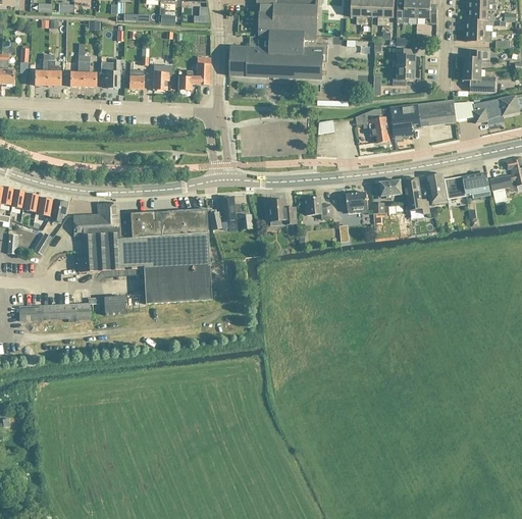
[(316,36),(317,0),(273,0),(273,3),(259,2),(259,3),(259,9),(257,9),(255,11),(254,34),(258,34),(258,37),(266,37),(313,39),(316,39),(316,36)]
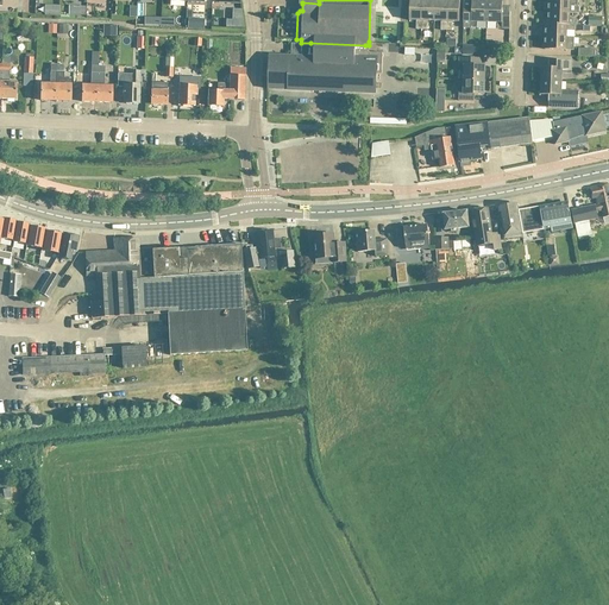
[(420,26),(421,0),(409,0),(408,18),(415,18),(415,26),(420,26)]
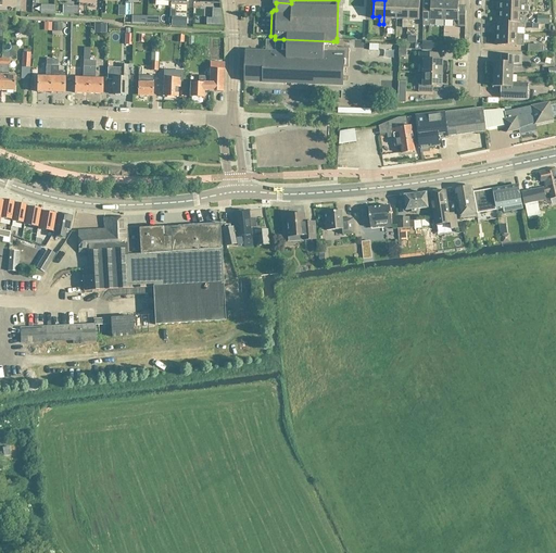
[(384,0),(383,24),(389,24),(389,16),(395,16),(396,0),(384,0)]
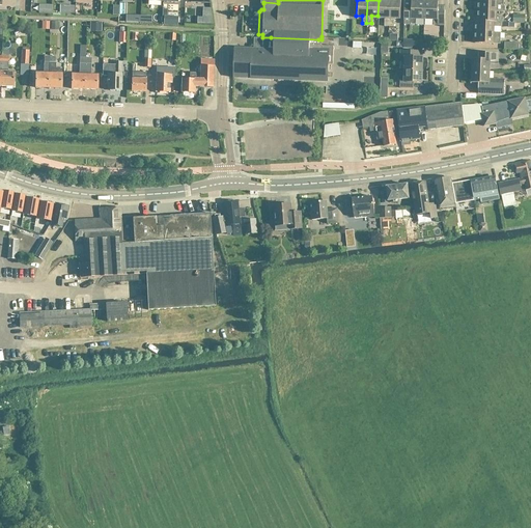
[(379,0),(378,16),(384,17),(384,24),(389,24),(390,0),(379,0)]
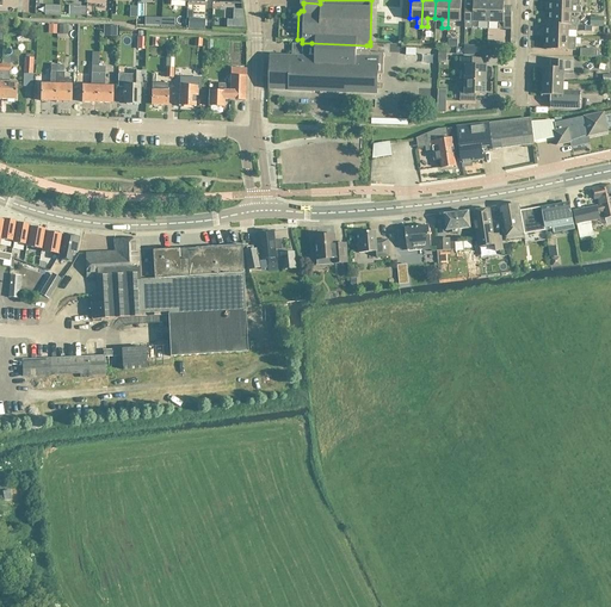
[(449,0),(448,28),(452,28),(454,19),(460,19),(461,0),(449,0)]
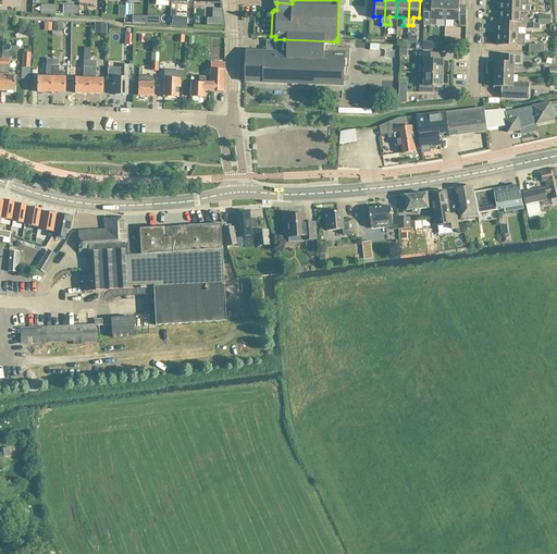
[(435,17),(444,17),(445,0),(431,0),(431,8),(423,8),(423,23),(435,23),(435,17)]
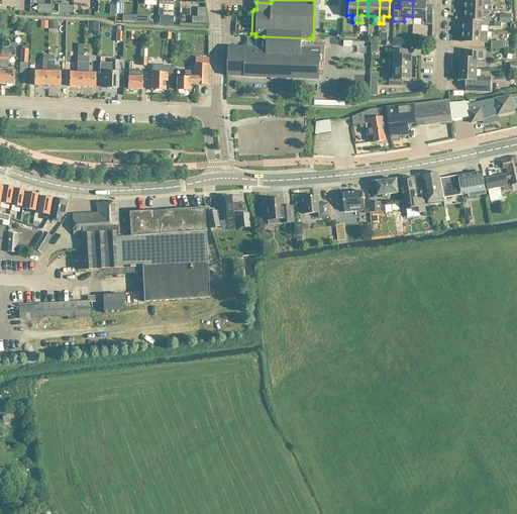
[(413,0),(412,16),(421,17),(421,22),(432,22),(432,8),(426,8),(426,0),(413,0)]
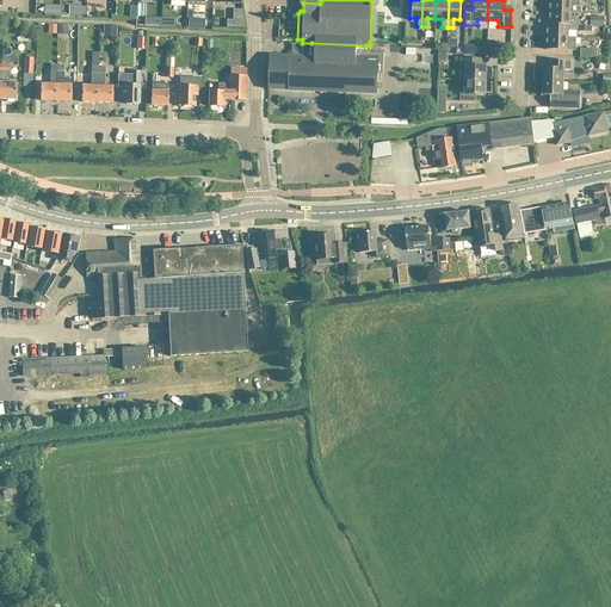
[(580,10),(580,5),(579,4),(579,0),(549,0),(549,10),(571,10),(580,10)]
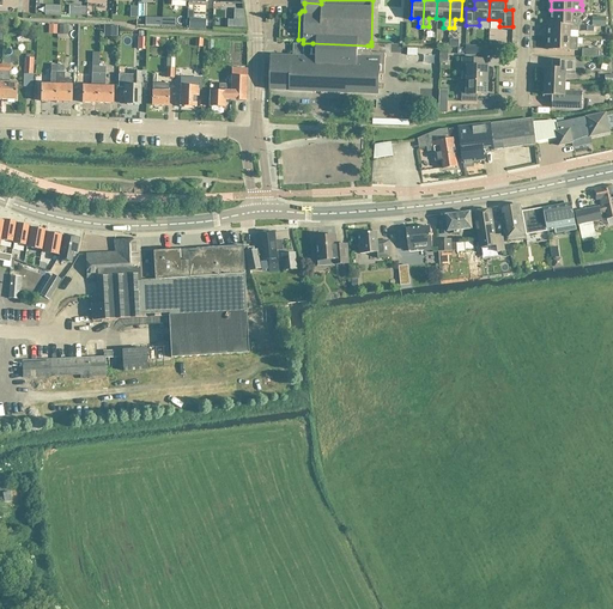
[(242,19),(247,18),(246,2),(232,2),(232,11),(241,11),(242,19)]
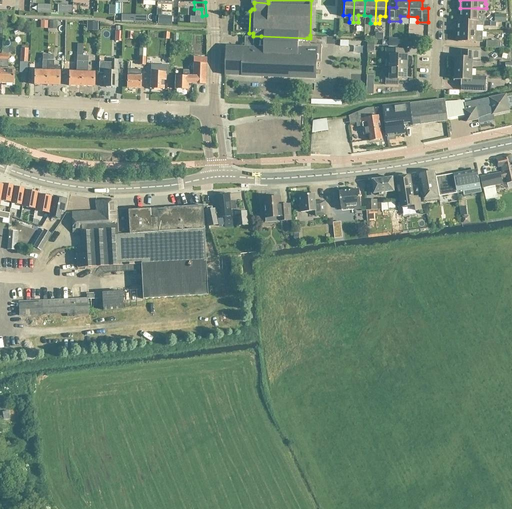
[(478,14),(478,8),(460,8),(460,18),(458,18),(484,19),(485,14),(478,14)]
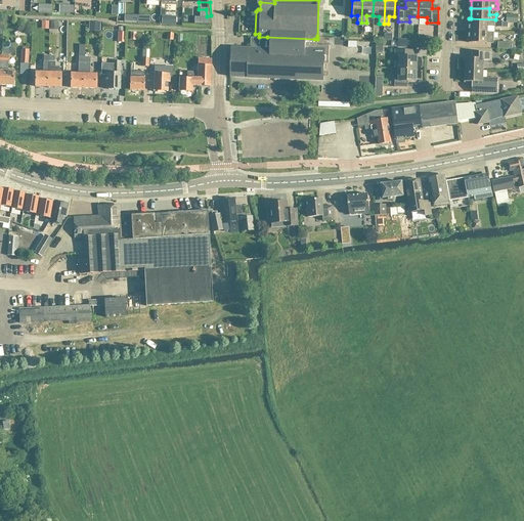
[(469,30),(486,30),(487,24),(507,25),(507,19),(495,19),(469,18),(469,30)]
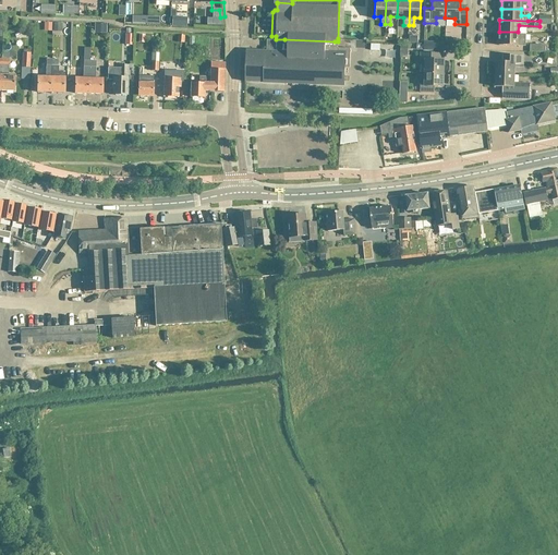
[(370,37),(361,37),(361,31),(354,31),(355,48),(370,47),(370,37)]
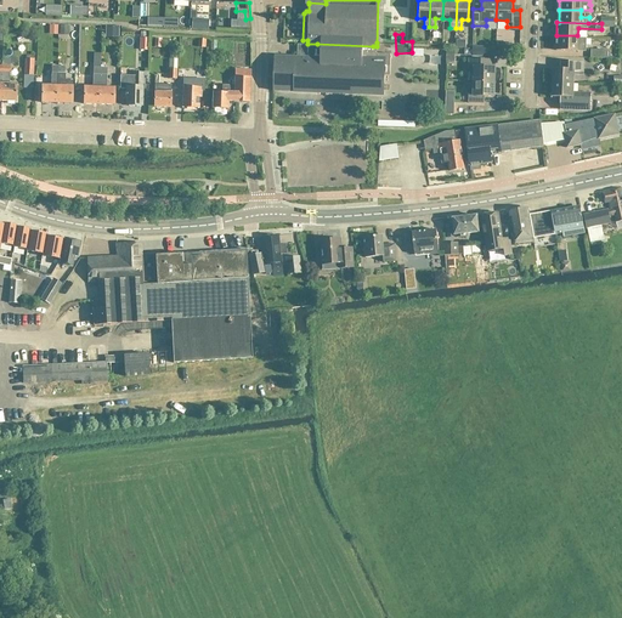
[(148,35),(140,35),(139,35),(139,47),(148,47),(148,35)]
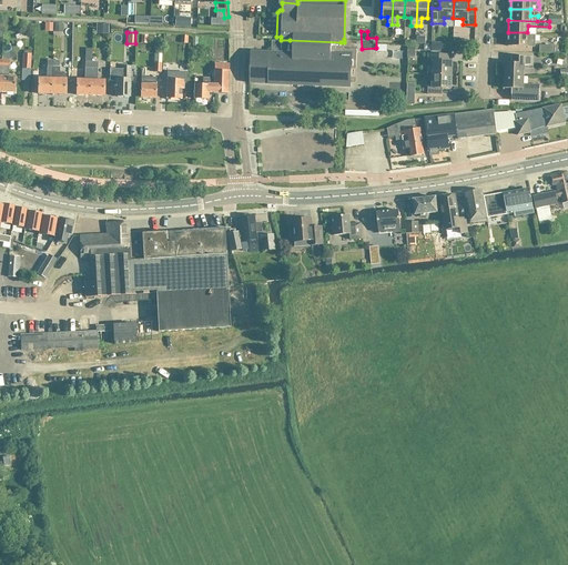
[(527,32),(508,32),(507,43),(527,44),(535,44),(535,32),(527,32)]
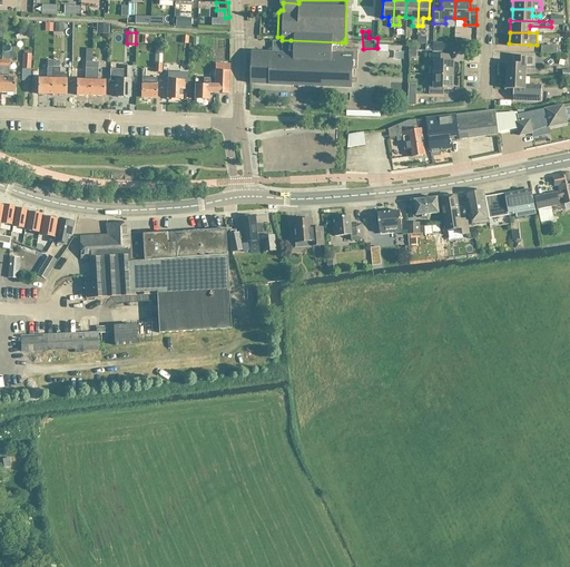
[(252,49),(251,80),(269,81),(269,79),(278,80),(331,82),(331,84),(351,85),(352,67),(356,67),(357,47),(342,47),(342,42),(291,40),(282,40),(282,37),(277,37),(277,39),(273,42),(273,50),(252,49)]
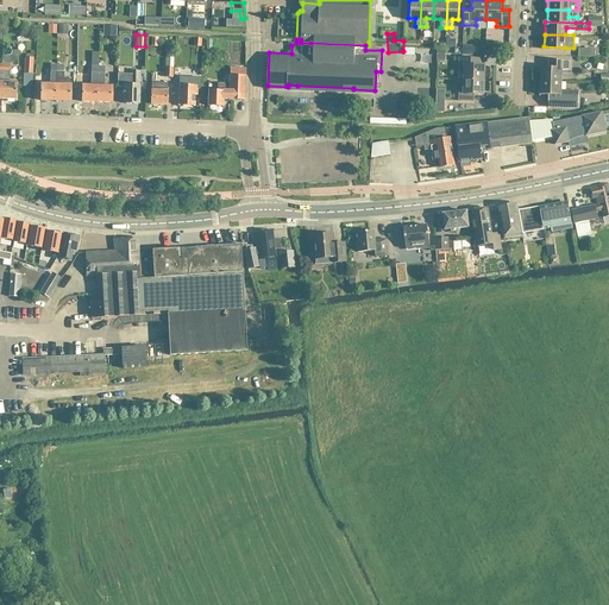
[(482,44),(481,54),(495,54),(495,48),(484,48),(484,44),(482,44)]
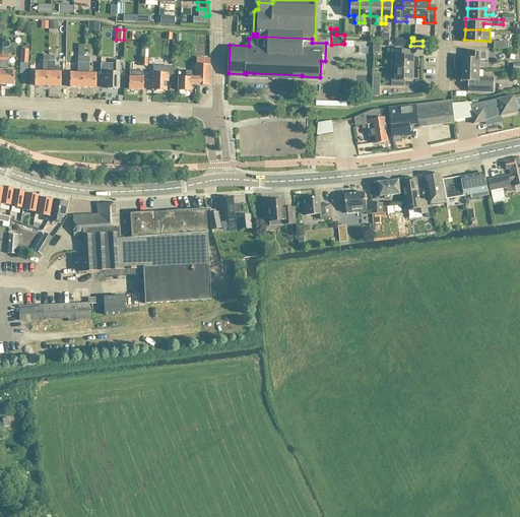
[(395,66),(412,66),(413,54),(405,54),(405,48),(392,47),(392,58),(396,59),(395,66)]
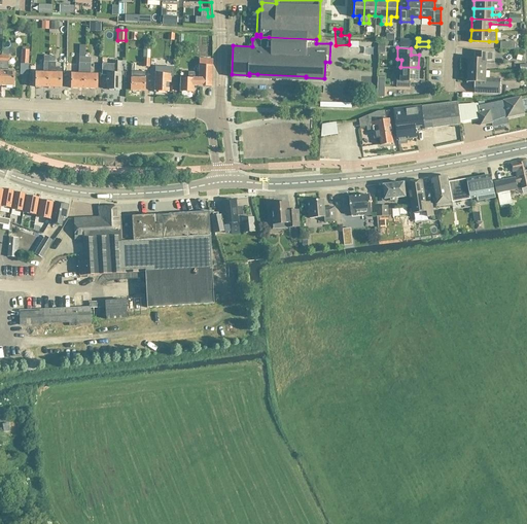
[(12,83),(13,69),(7,69),(8,49),(2,48),(1,55),(0,83),(12,83)]
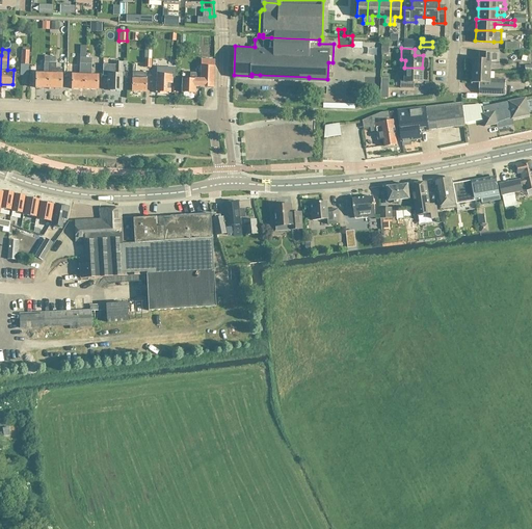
[(28,62),(29,49),(21,49),(20,62),(28,62)]
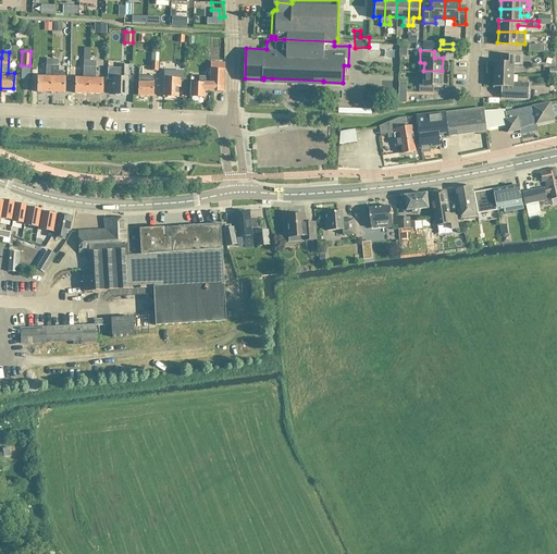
[(495,59),(494,72),(514,73),(514,64),(522,65),(522,53),(509,53),(499,53),(498,60),(495,59)]
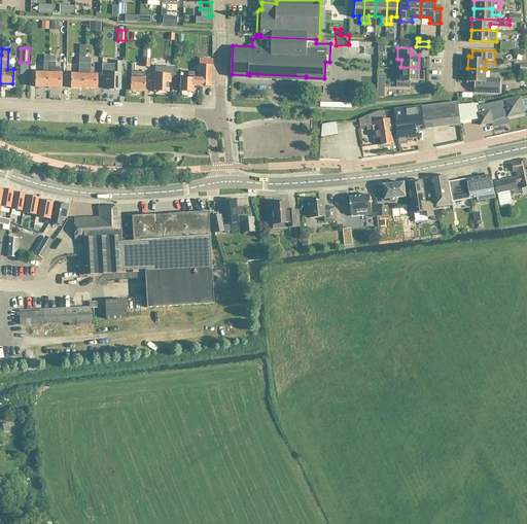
[(89,72),(90,56),(83,56),(83,64),(83,72),(83,86),(96,86),(96,72),(89,72)]
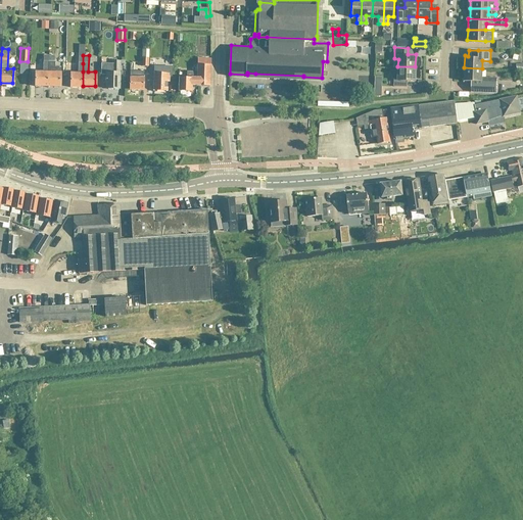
[(197,56),(196,69),(186,69),(186,76),(179,76),(178,89),(191,89),(191,83),(196,83),(196,84),(209,84),(210,56),(197,56)]
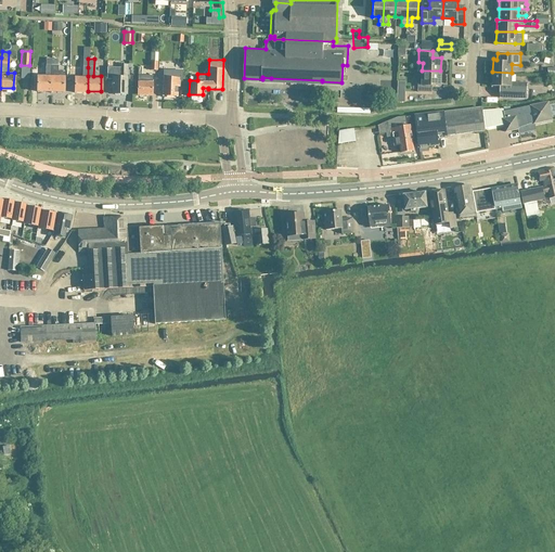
[(112,92),(126,92),(127,62),(119,62),(119,65),(106,65),(106,77),(112,77),(112,92)]
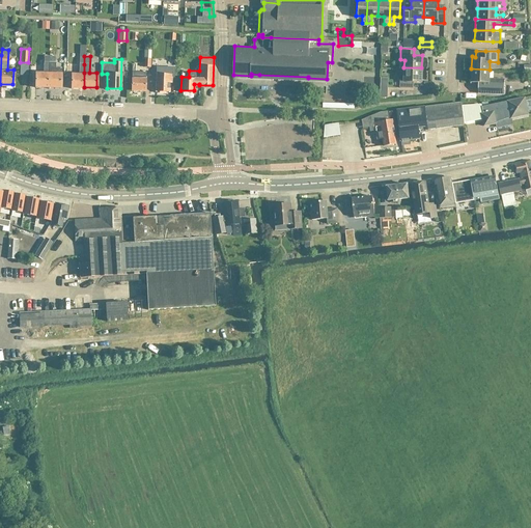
[(35,85),(48,86),(48,72),(49,61),(43,61),(43,72),(35,71),(35,85)]
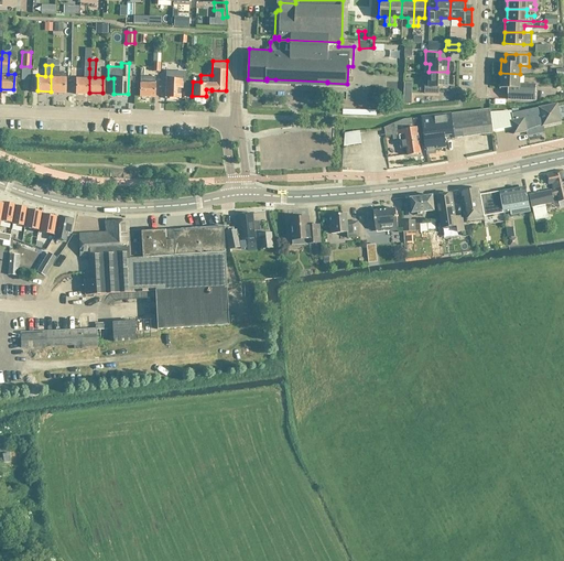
[(184,79),(184,69),(166,68),(165,77),(165,95),(179,96),(180,85),(181,85),(182,79),(184,79)]
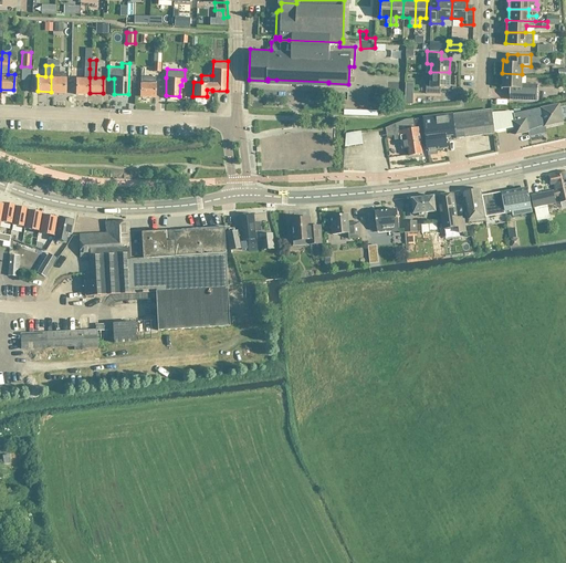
[(449,72),(430,72),(430,80),(426,80),(426,92),(440,92),(440,85),(449,85),(449,72)]
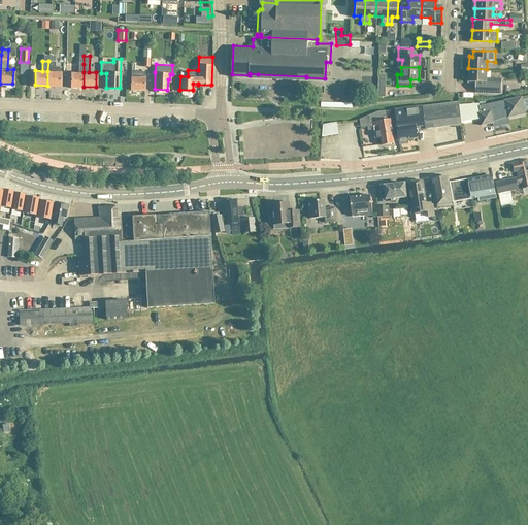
[(468,68),(468,79),(474,80),(475,80),(475,91),(500,92),(501,76),(494,76),(486,76),(487,69),(468,68)]
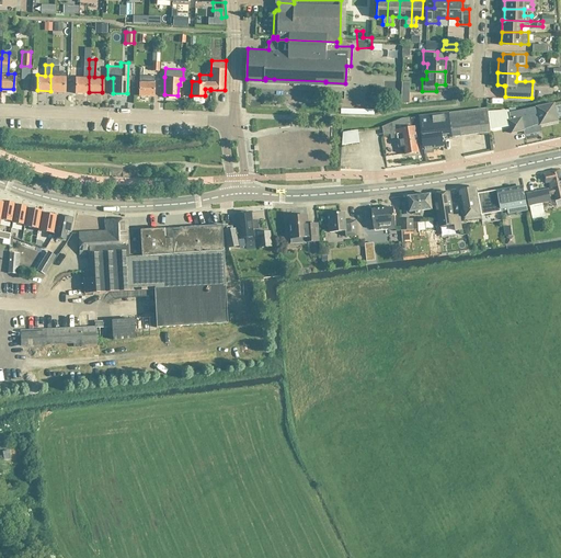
[(153,75),(139,73),(139,81),(138,93),(153,94),(153,75)]
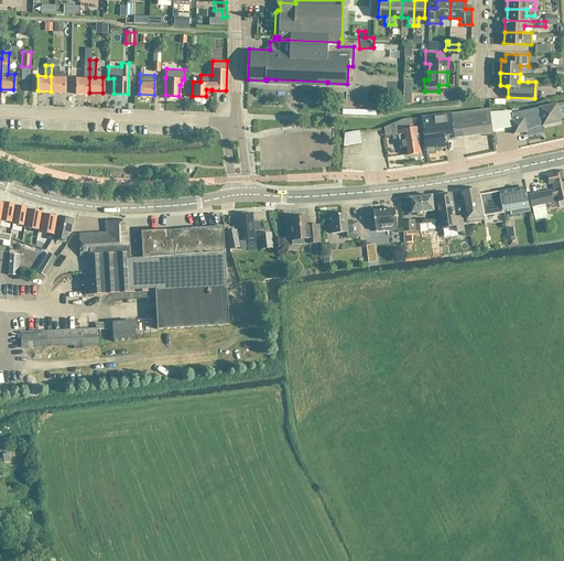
[(51,76),(51,92),(64,92),(65,76),(51,76)]
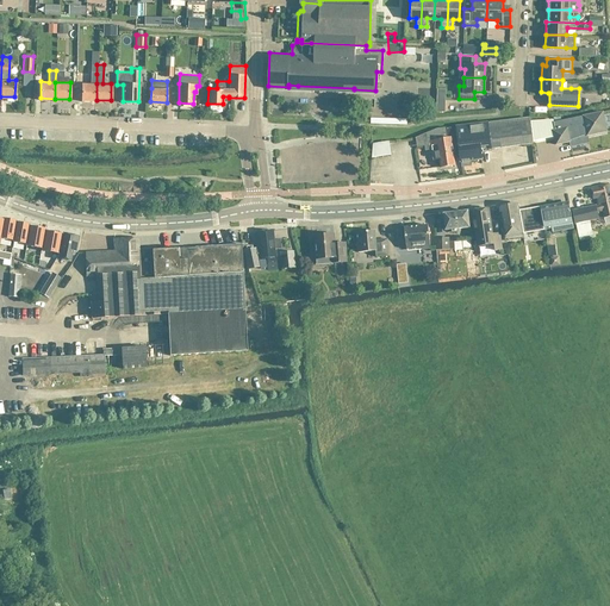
[(97,83),(91,83),(82,82),(81,99),(97,100),(97,83)]
